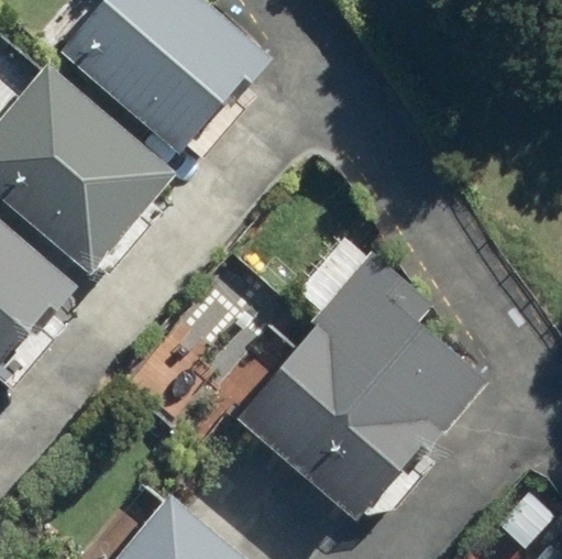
[(202,0),(103,0),(59,50),(175,155),(265,56),(202,0)]
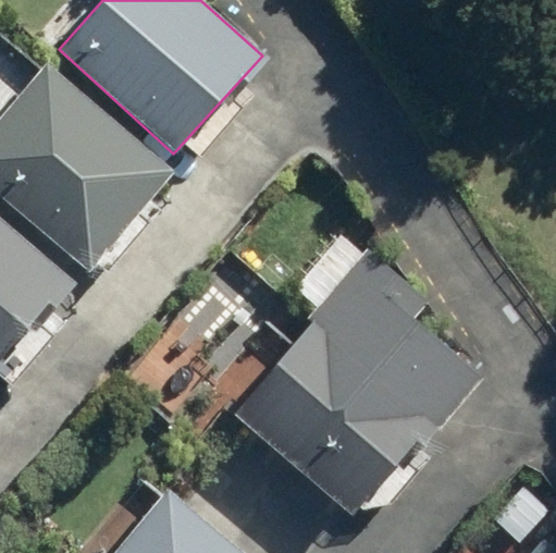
[(148,199),(171,174),(54,65),(0,123),(0,196),(96,285),(162,213),(148,199)]
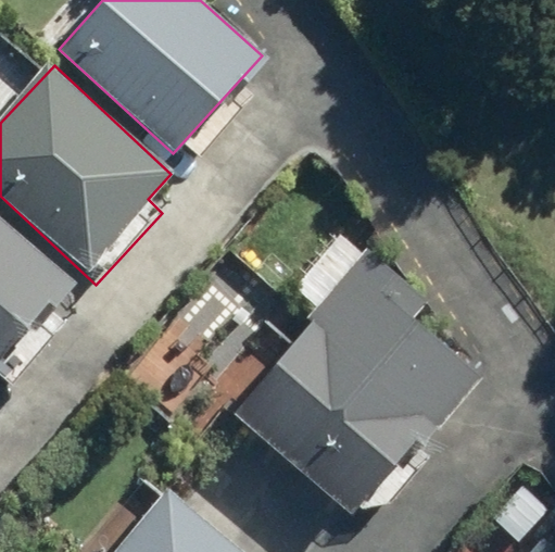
[(0,374),(15,388),(71,328),(50,309),(74,283),(0,213),(0,374)]
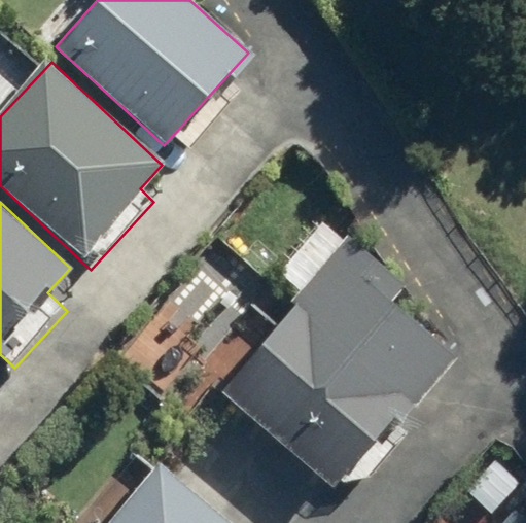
[(402,290),(345,241),(322,221),(276,274),(299,293),(217,388),(334,489),(455,350),(395,299),(402,290)]
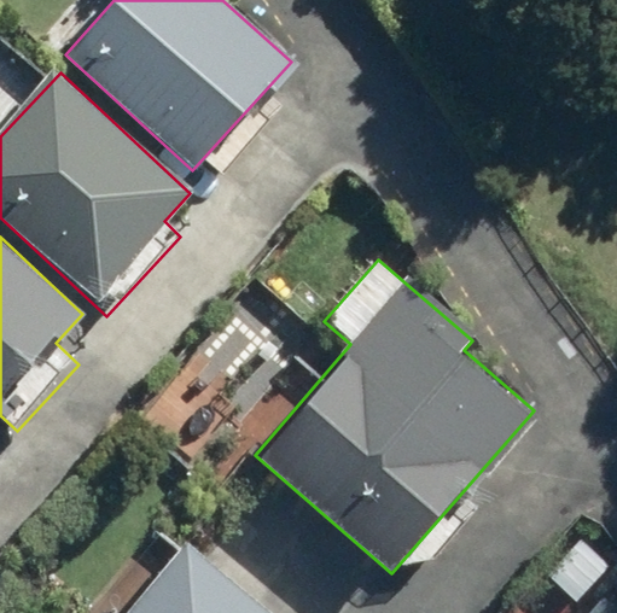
[(273,612),(191,541),(127,612),(273,612)]
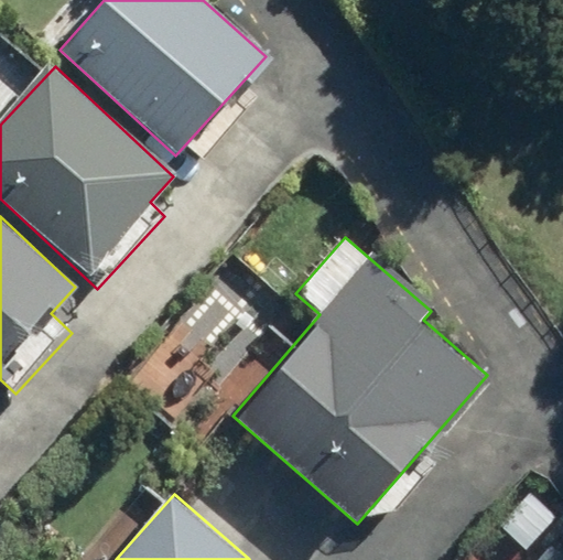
All buildings are outlined.
